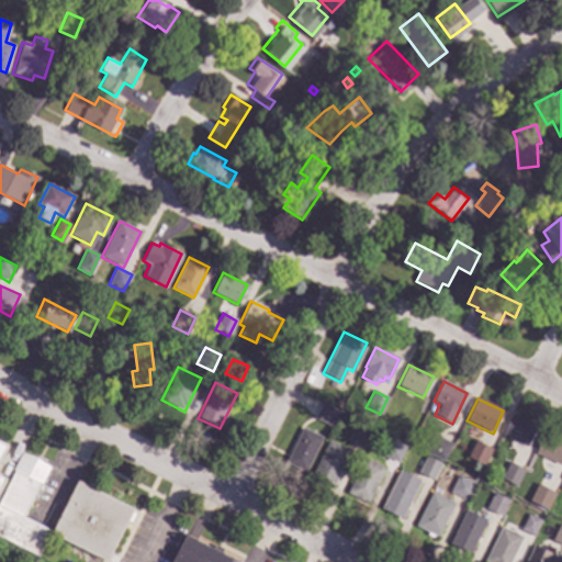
[(340,412),(333,427),(315,419),(323,403),(340,412)]
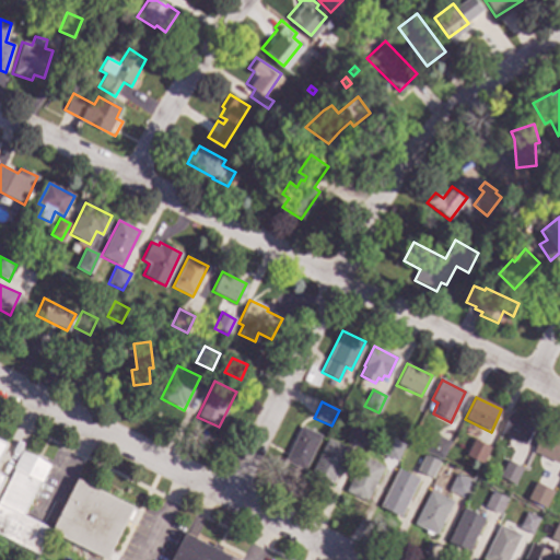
[(376,416),(374,422),(366,418),(370,412),(376,416)]
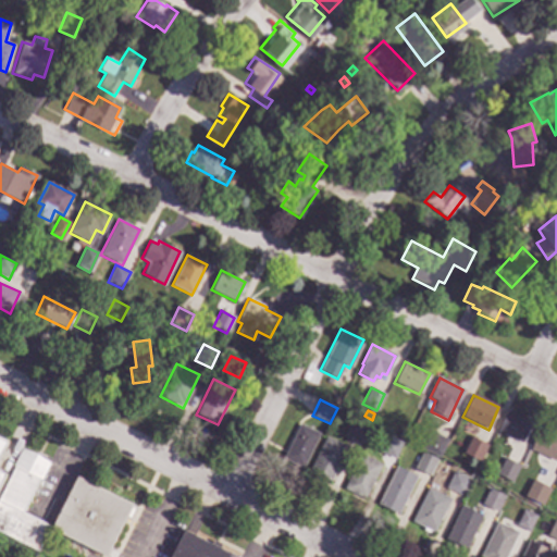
[(531,423),(521,443),(497,431),(507,411),(531,423)]
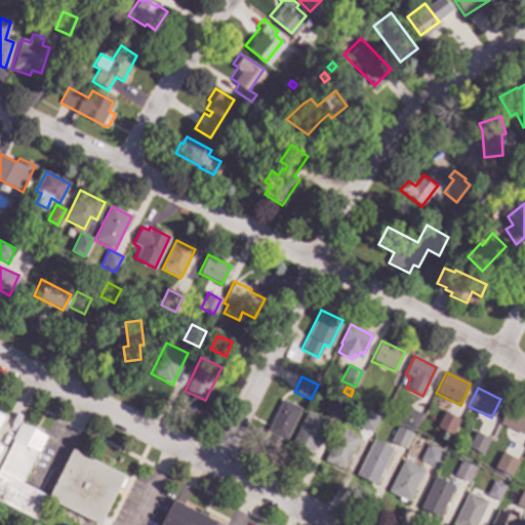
[(300,408),(285,441),(267,433),(282,399),(300,408)]
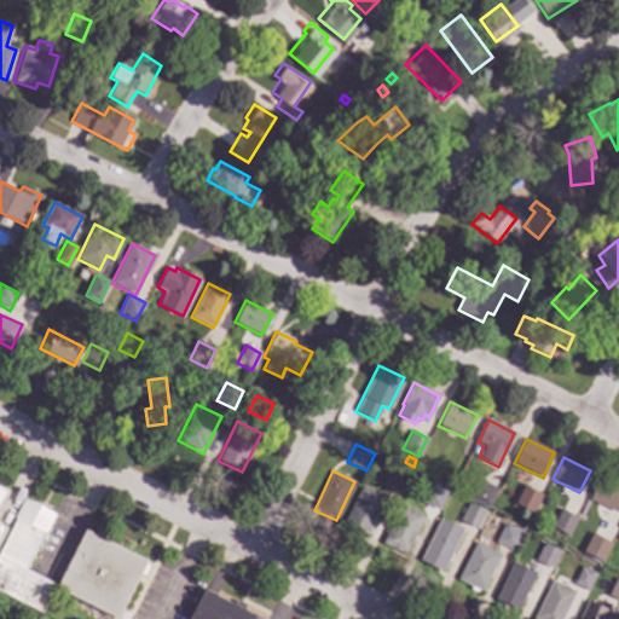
[(618,486),(618,503),(614,513),(588,499),(599,476),(618,486)]
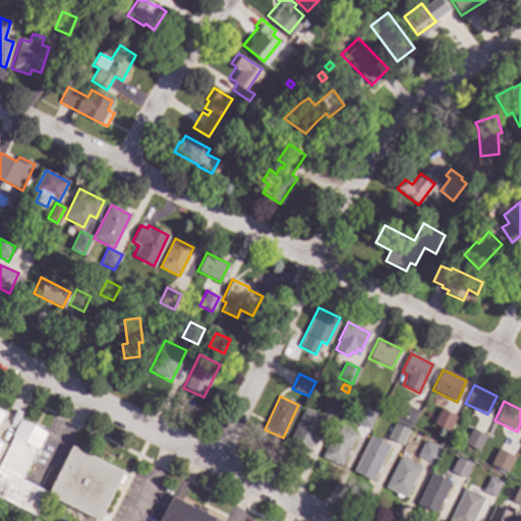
[(419,411),(411,427),(395,419),(404,402),(419,411)]
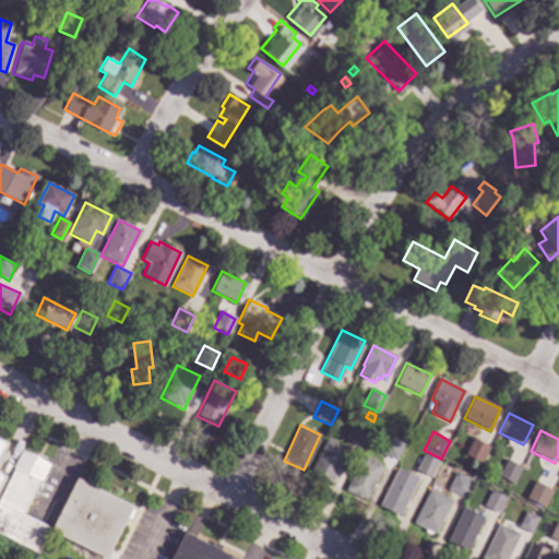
[(404,445),(395,461),(378,452),(385,436),(404,445)]
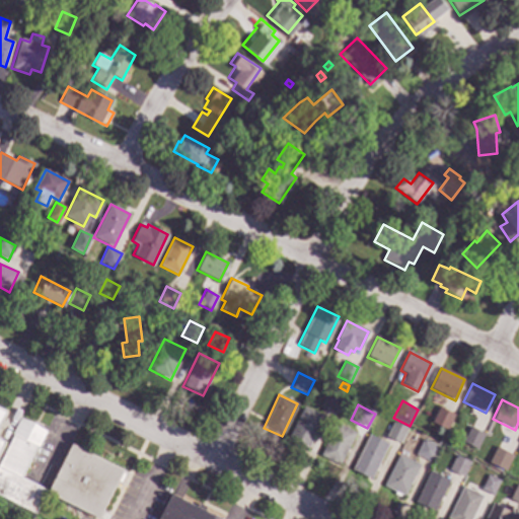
[(323,418),(307,449),(287,440),(303,408),(323,418)]
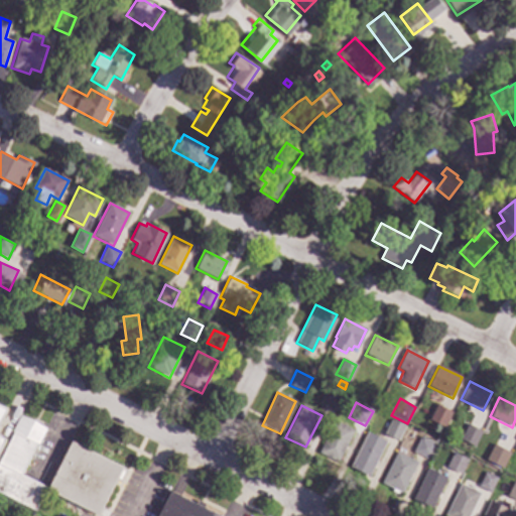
[(449,413),(442,428),(428,421),(436,406),(449,413)]
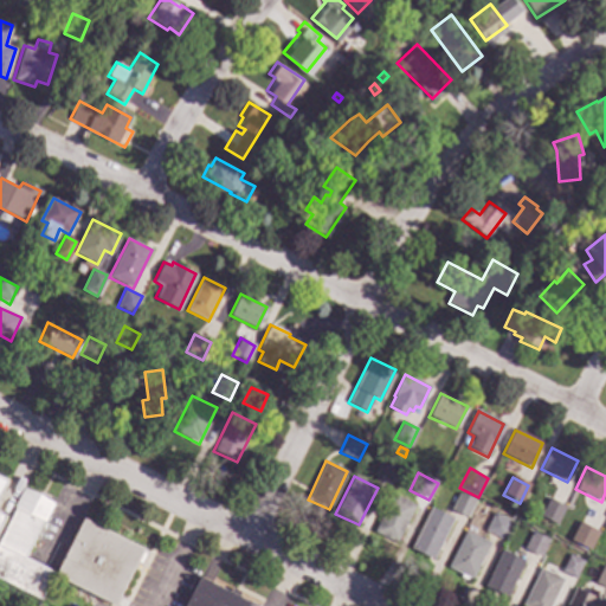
[(55,503),(45,523),(43,522),(26,559),(55,573),(42,599),(0,579),(0,541),(17,508),(14,507),(24,489),(55,503)]
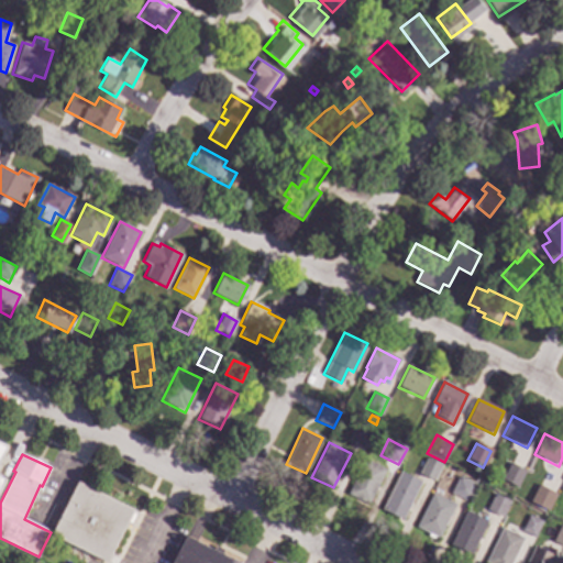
[(441,465),(433,482),(419,474),(427,459),(441,465)]
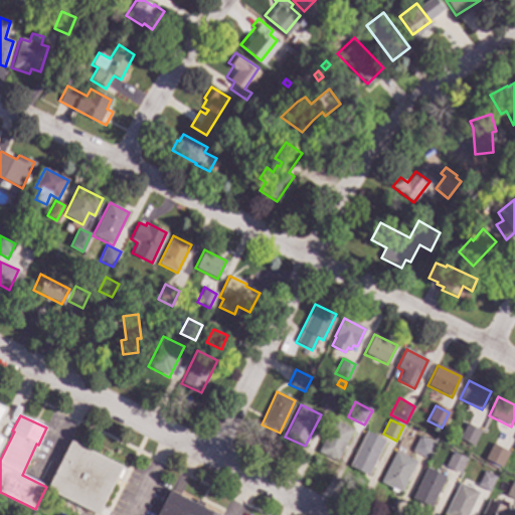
[(352,431),(337,462),(319,453),(334,421),(352,431)]
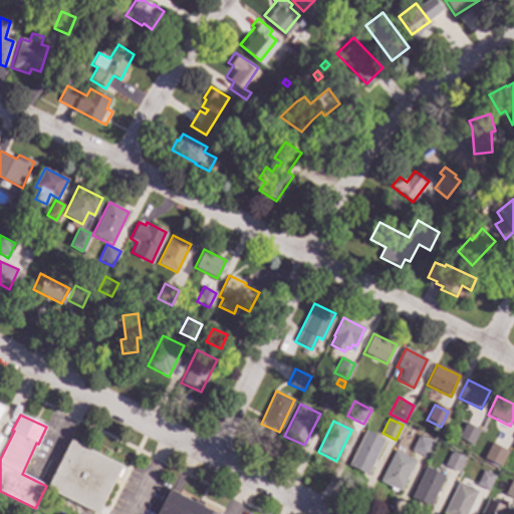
[(466,424),(478,430),(471,444),(458,438),(466,424)]
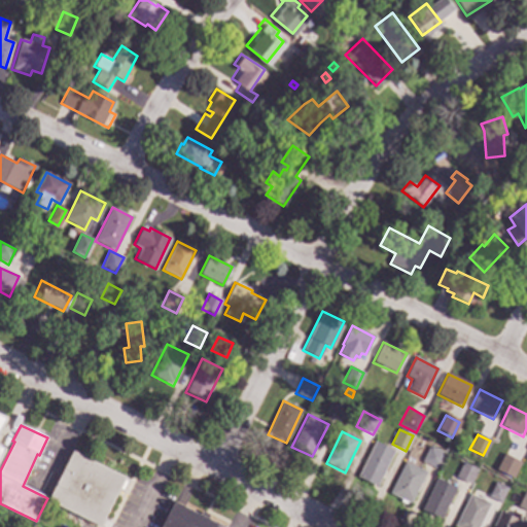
[(393,452),(376,487),(357,478),(375,443),(393,452)]
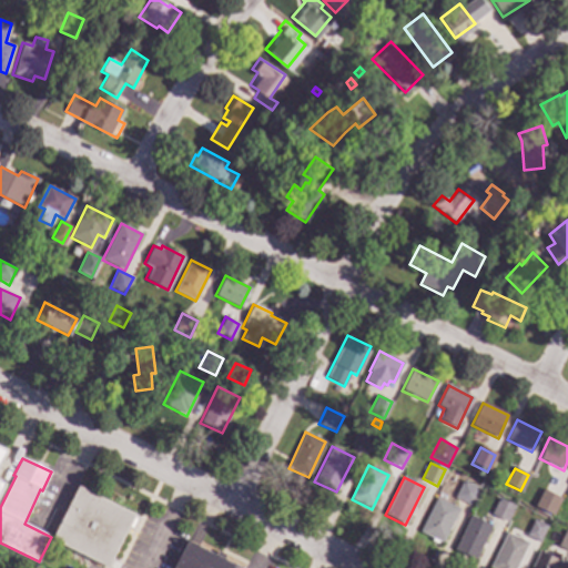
[(480,490),(472,507),(454,498),(463,482),(480,490)]
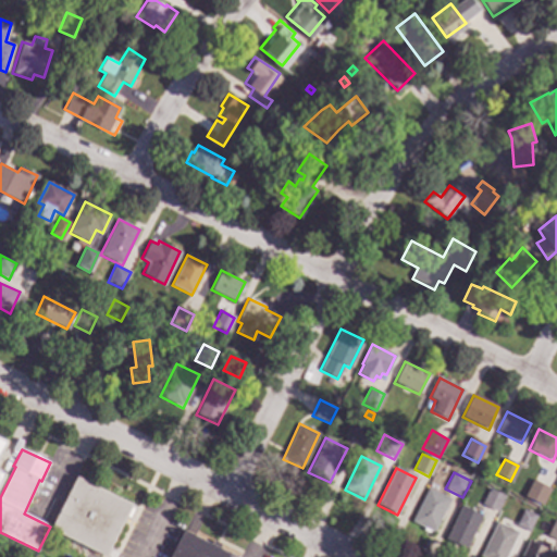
[(131,504),(106,556),(51,530),(76,478),(131,504)]
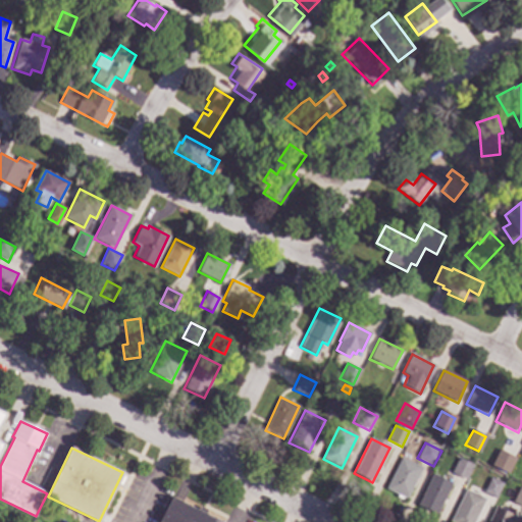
[(500,450),(515,458),(508,473),(491,466),(500,450)]
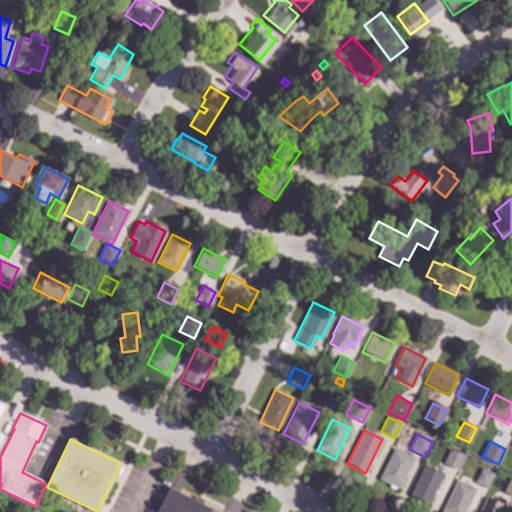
[(413,460),(398,491),(378,481),(394,450),(413,460)]
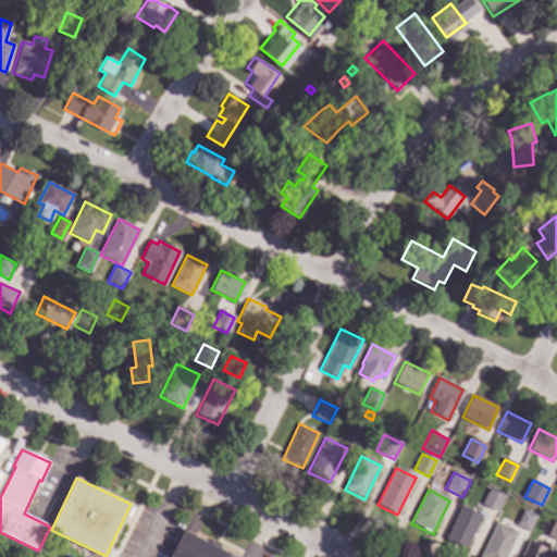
[(504,497),(495,512),(481,505),(489,490),(504,497)]
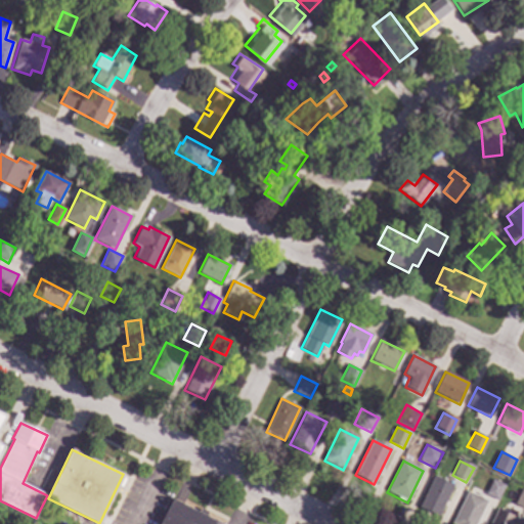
[(453,486),(438,517),(419,508),(434,476),(453,486)]
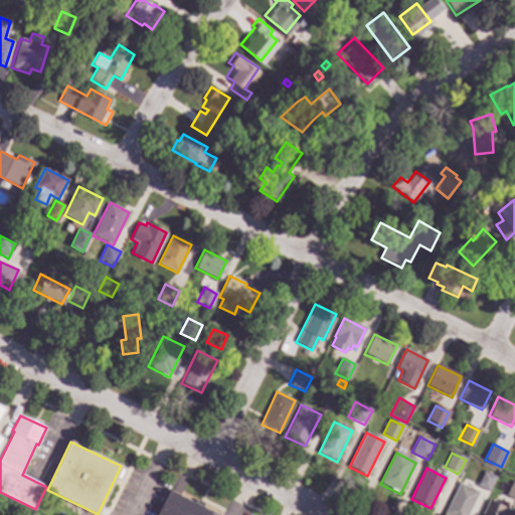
[(495,478),(488,493),(476,487),(483,472),(495,478)]
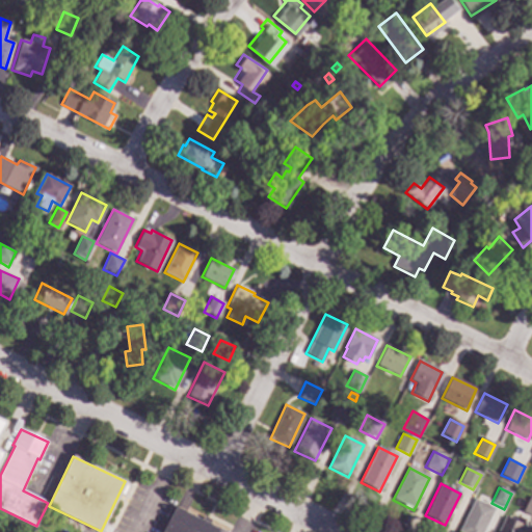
[(531,498),(531,516),(522,512),(529,497),(531,498)]
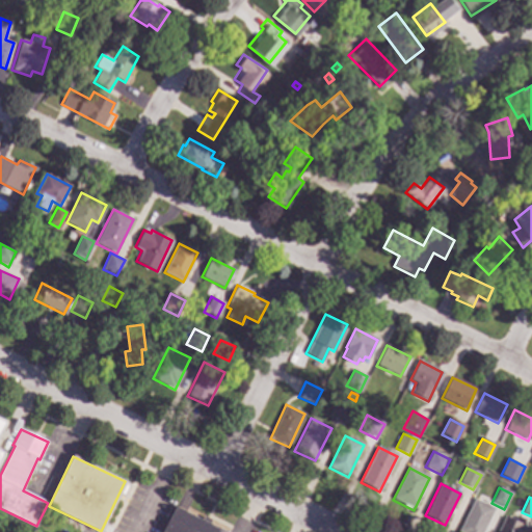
[(494,509),(482,531),(458,531),(474,500),(494,509)]
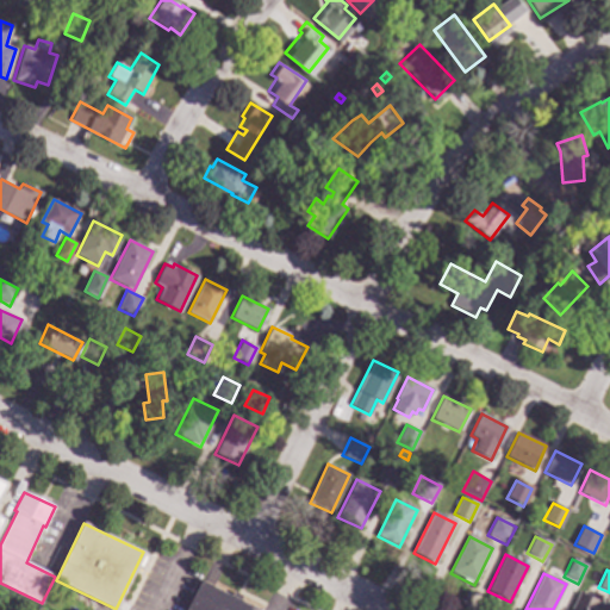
[(259,609),(257,609),(186,609),(200,580),(259,609)]
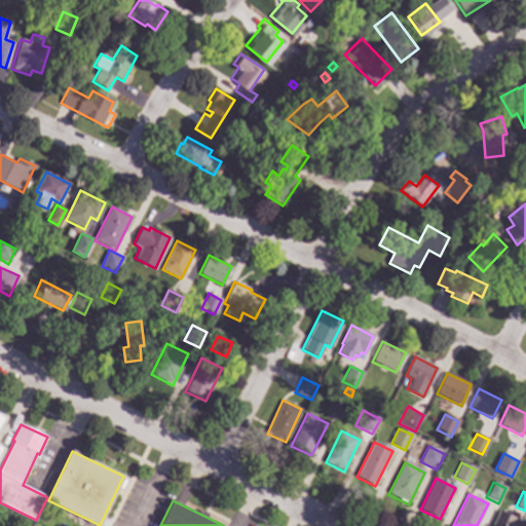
[(519,521),(516,525),(491,525),(498,511),(519,521)]
